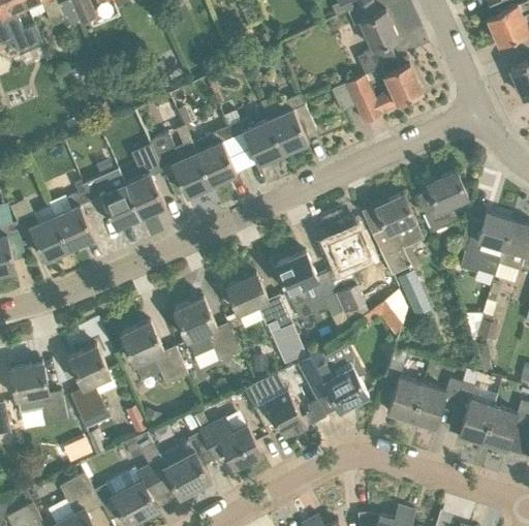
[(18,14),(27,10),(23,0),(0,0),(0,17),(1,19),(0,19),(0,43),(5,41),(6,45),(21,38),(16,27),(22,25),(18,14)]
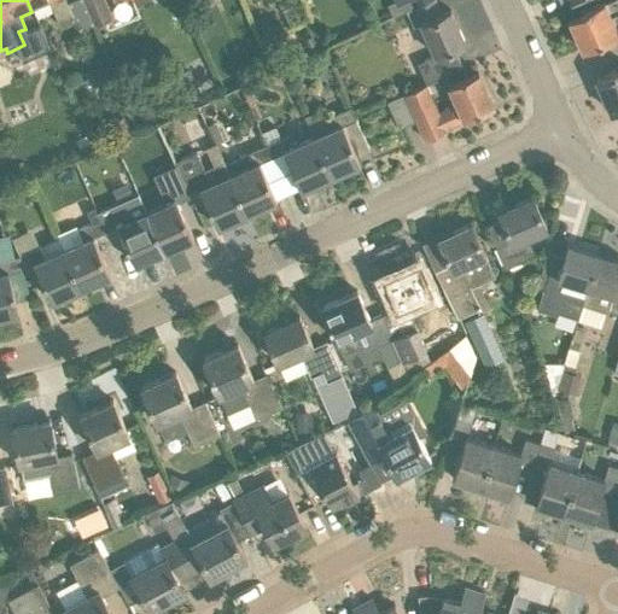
[(75,23),(64,0),(27,0),(31,12),(34,11),(38,19),(54,12),(62,29),(75,23)]
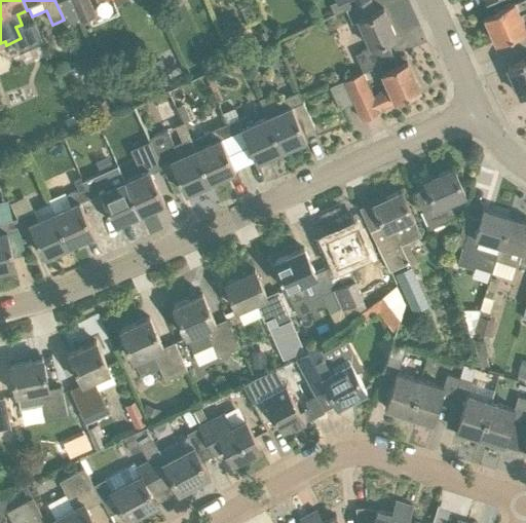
[(68,27),(80,22),(69,0),(68,0),(58,5),(68,27)]
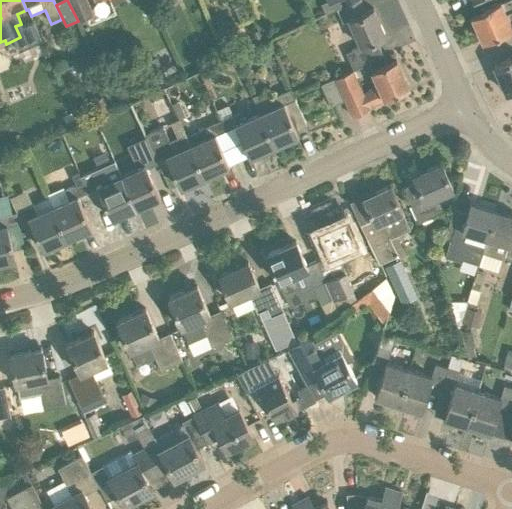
[(94,0),(95,2),(100,0),(69,0),(79,23),(94,16),(86,0),(94,0)]
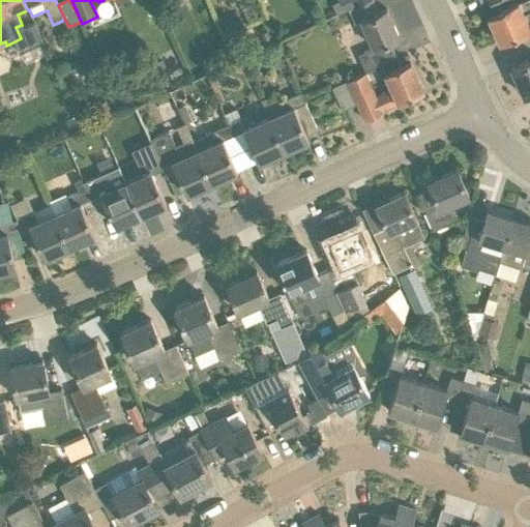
[(337,17),(349,11),(373,1),(372,0),(340,0),(341,2),(332,6),(337,17)]
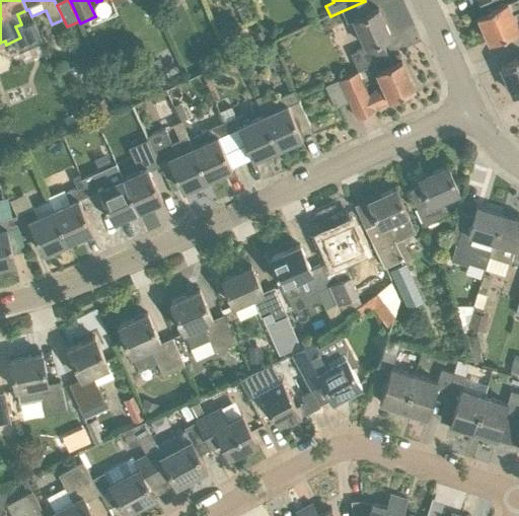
[(490,45),(518,30),(518,25),(514,15),(518,12),(518,0),(478,18),(490,45)]
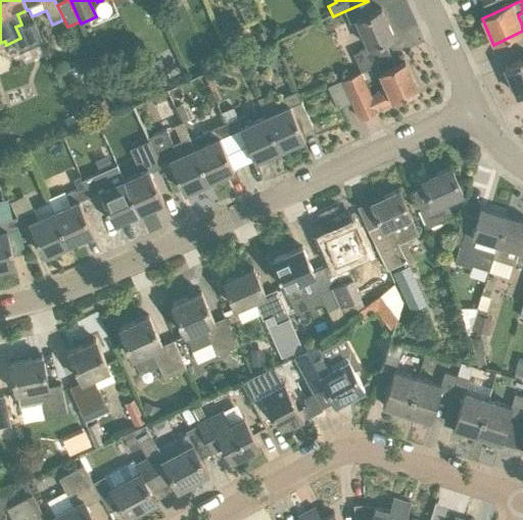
[(384,43),(393,39),(381,10),(374,13),(368,1),(344,11),(350,26),(355,22),(368,50),(353,56),(362,74),(391,59),(384,43)]
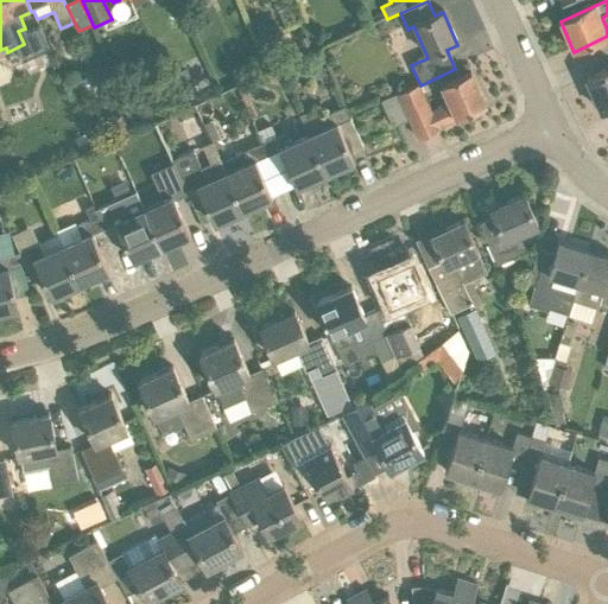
[(601,113),(607,109),(607,70),(587,81),(601,113)]
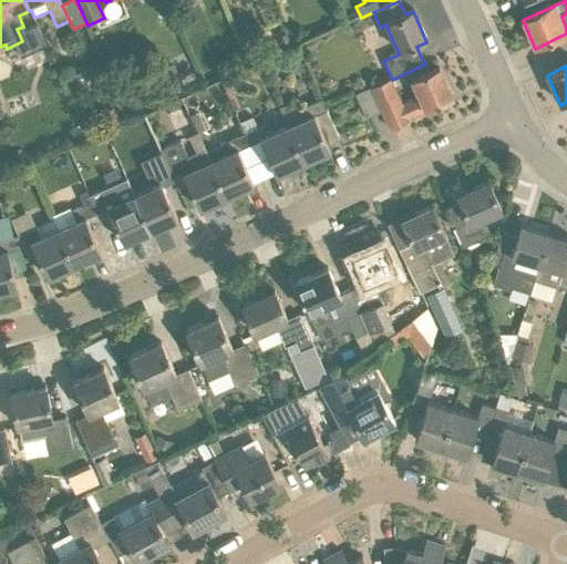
[(356,96),(358,100),(367,121),(382,113),(391,132),(410,123),(408,120),(425,111),(426,112),(453,100),(439,69),(411,82),(418,98),(402,104),(391,80),(356,96)]
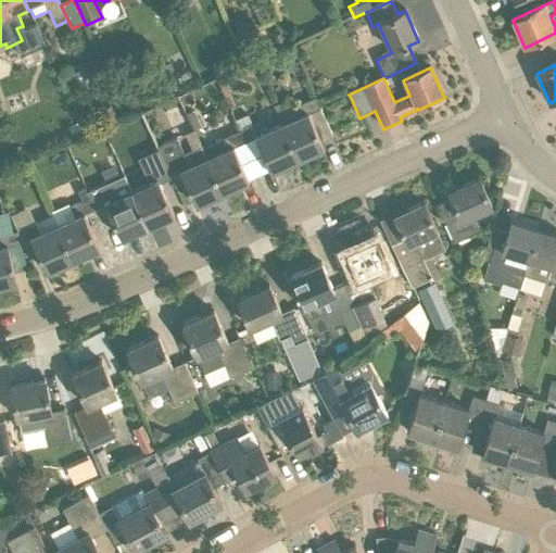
[(173,68),(159,74),(167,96),(181,89),(173,68)]
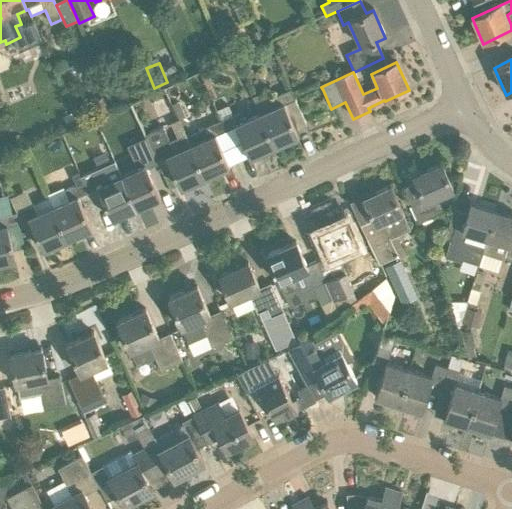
[(298,137),(284,106),(295,101),(290,91),(270,100),(269,97),(255,104),(260,115),(259,115),(274,148),(298,137)]
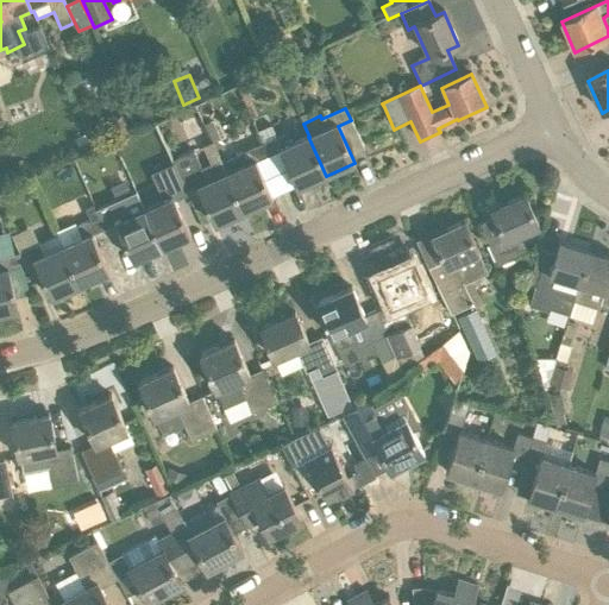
[(257,133),(263,146),(277,139),(271,127),(257,133)]
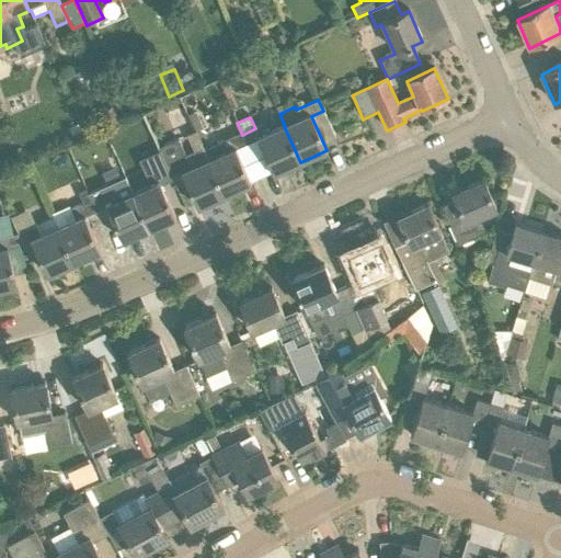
[(284,126),(266,134),(262,125),(255,128),(242,135),(247,146),(259,140),(273,174),(300,162),(284,126)]
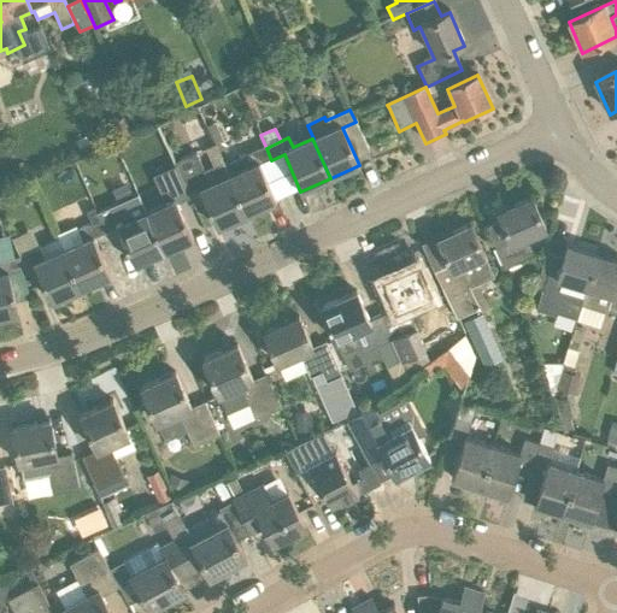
[(266,148),(240,160),(225,168),(247,216),(276,202),(259,165),(271,160),(266,148)]
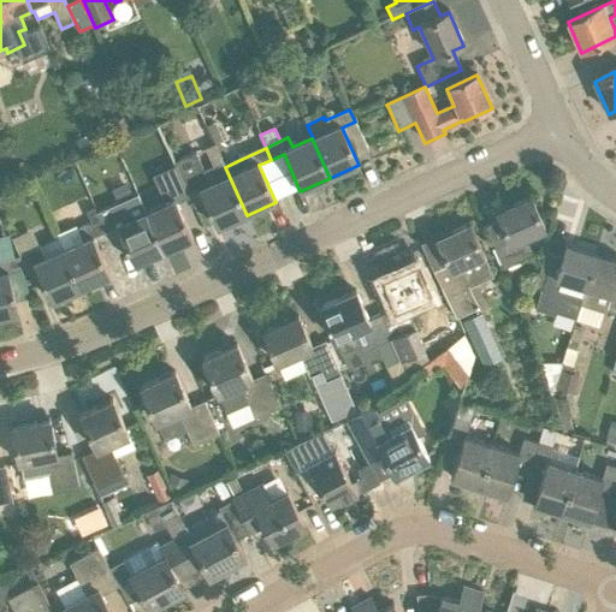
[(173,164),(175,167),(188,196),(199,191),(207,205),(218,229),(247,215),(225,167),(223,162),(202,171),(194,155),(173,164)]
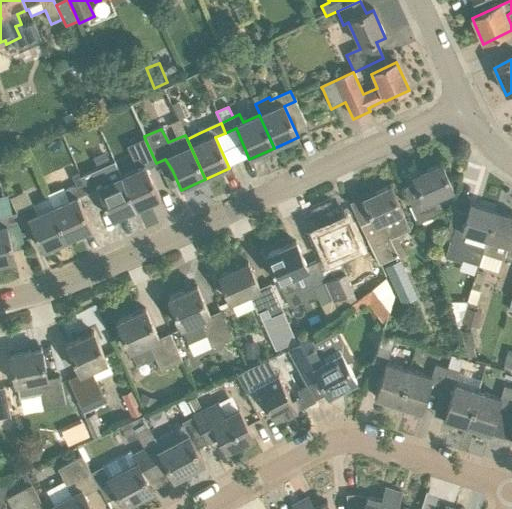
[(157,165),(156,163),(145,139),(126,147),(137,170),(121,177),(136,210),(161,199),(147,170),(157,165)]
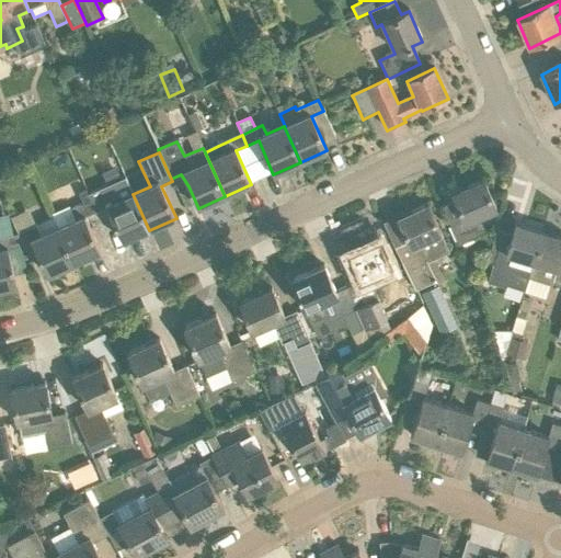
[(33,182),(29,170),(16,174),(20,186),(33,182)]
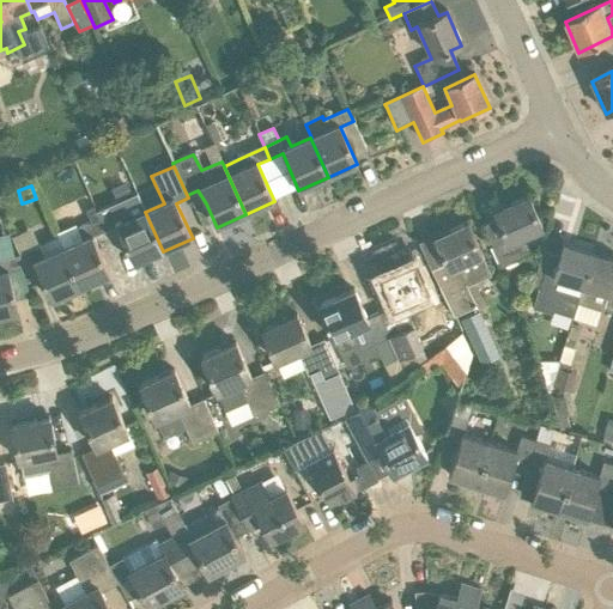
[(163,251),(145,212),(137,195),(96,213),(105,232),(117,227),(134,265),(163,251)]
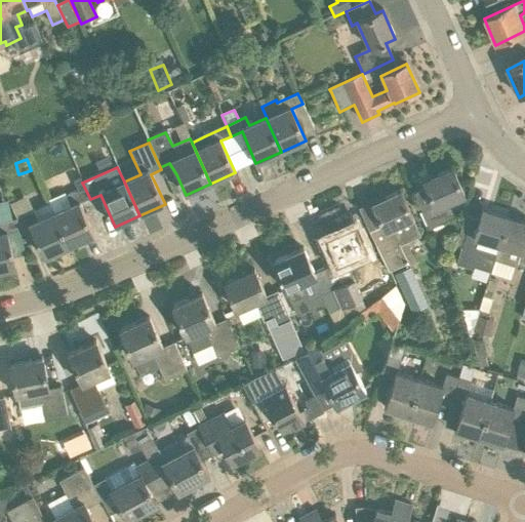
[(444,205),(445,204),(465,196),(452,170),(423,183),(428,190),(414,196),(422,214),(420,215),(426,228),(429,227),(431,230),(451,221),(450,218),(453,217),(451,210),(447,212),(444,205)]
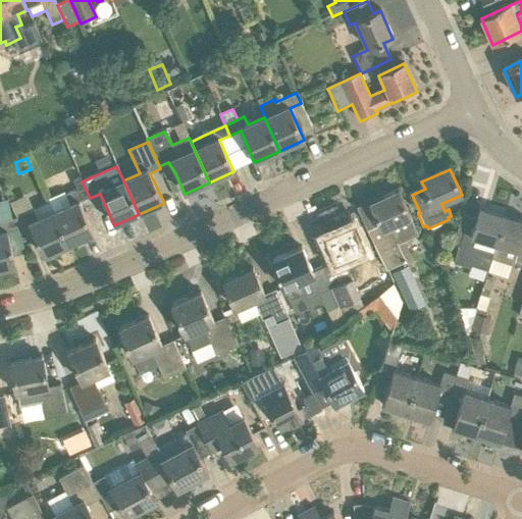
[(80,202),(90,198),(82,182),(81,177),(72,182),(77,191),(66,197),(70,207),(55,214),(51,204),(50,204),(68,246),(94,235),(80,202)]
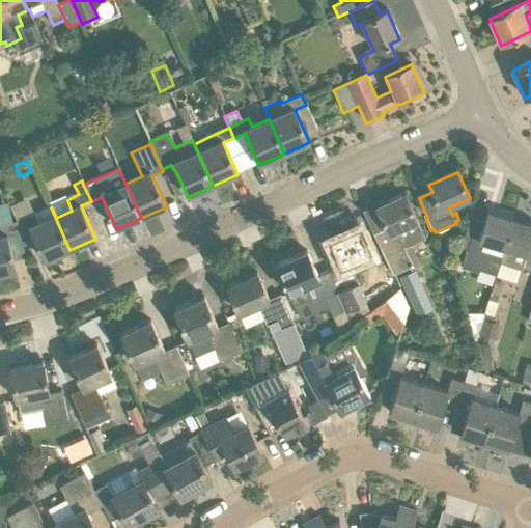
[(372,235),(392,276),(413,267),(406,249),(425,240),(414,215),(406,195),(363,213),(372,235)]
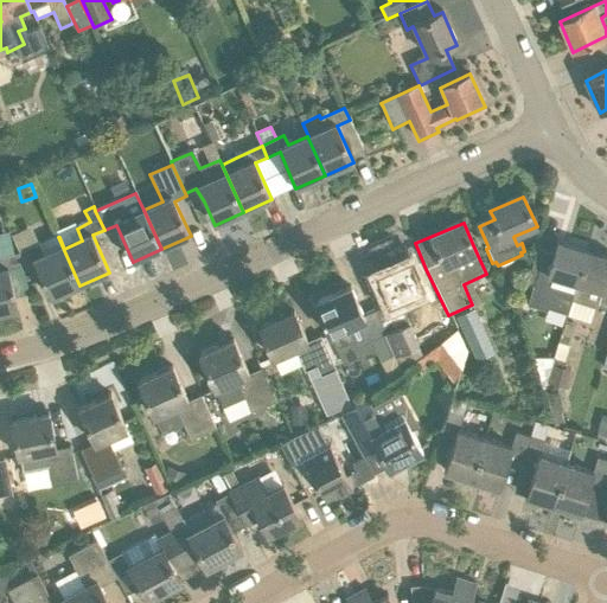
[(8,270),(23,267),(17,255),(14,256),(10,232),(0,235),(0,314),(18,309),(8,270)]
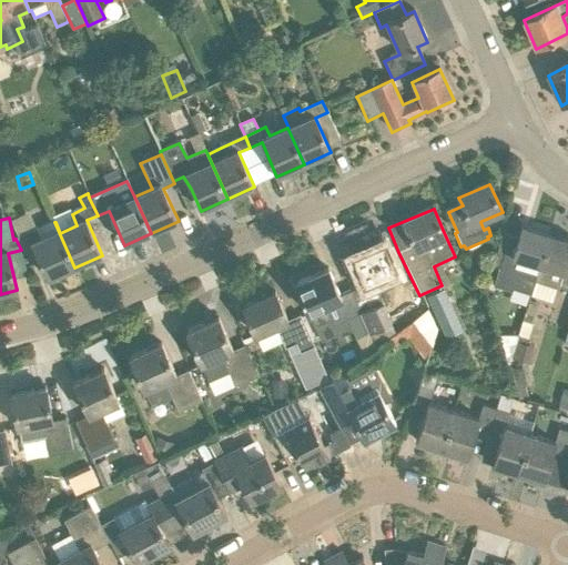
[(74,268),(54,222),(37,230),(19,239),(16,239),(21,250),(32,245),(48,280),(74,268)]
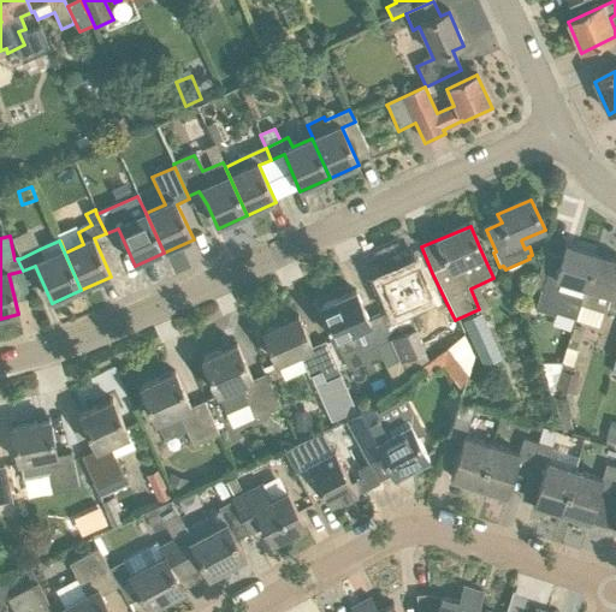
[(580,308),(597,255),(566,245),(562,259),(545,254),(534,291),(542,292),(535,312),(555,318),(556,315),(576,322),(580,308)]
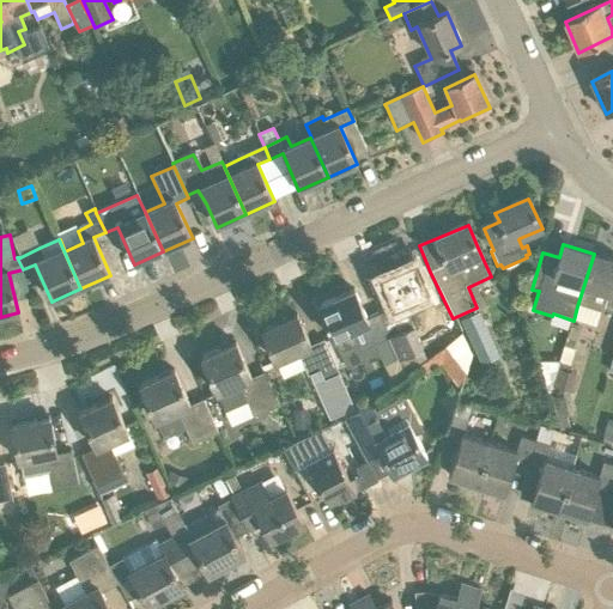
[(602,310),(612,312),(612,260),(594,254),(577,306),(601,314),(602,310)]
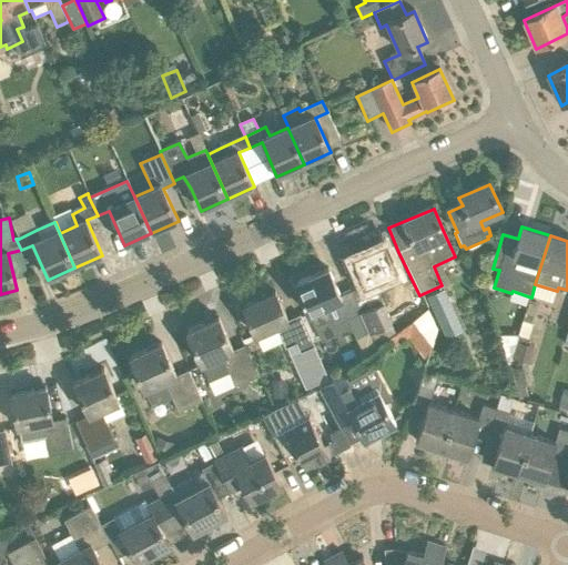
[(398,252),(388,256),(384,245),(353,260),(364,285),(352,291),(371,333),(376,349),(389,340),(396,334),(394,328),(381,300),(404,290),(413,309),(409,310),(413,318),(427,312),(419,295),(398,252)]
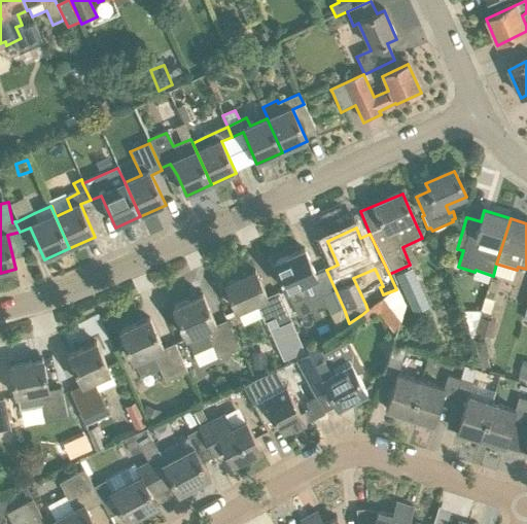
[(315,275),(313,270),(305,251),(275,264),(299,319),(314,313),(315,316),(327,311),(338,332),(349,323),(344,309),(326,270),(315,275)]
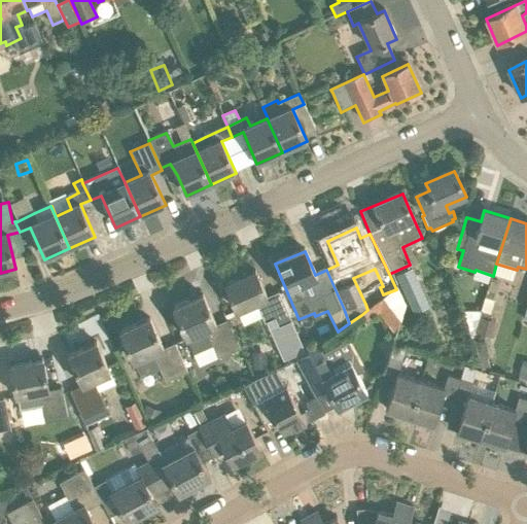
[(396,276),(414,314),(429,307),(412,269),(396,276)]
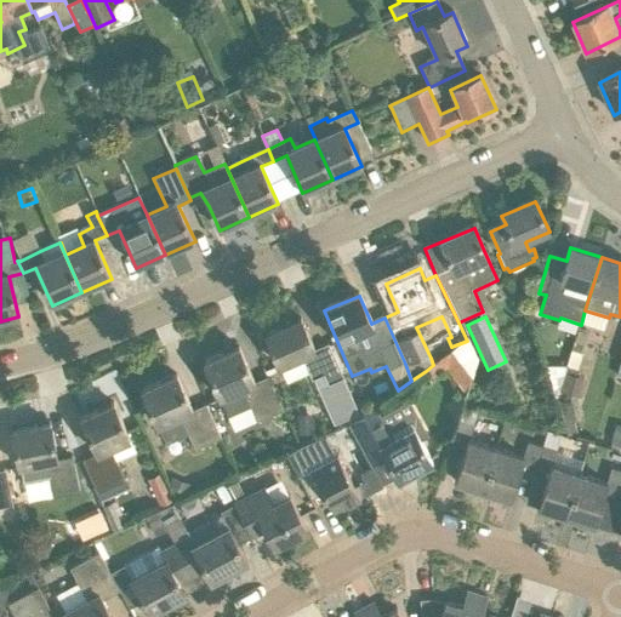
[(314,352),(311,343),(301,321),(266,337),(280,370),(303,360),(334,428),(358,417),(329,346),(314,352)]
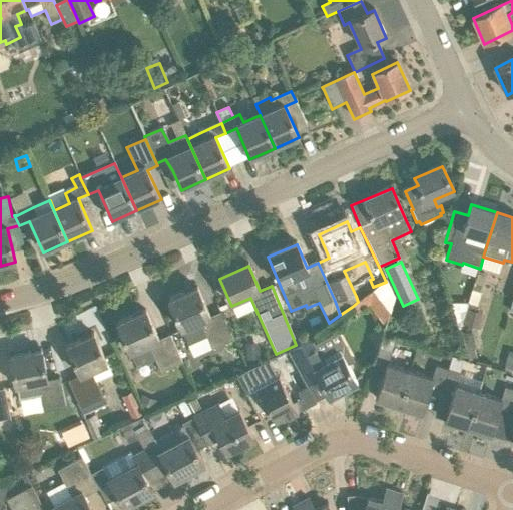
[(484,315),(475,312),(486,279),(478,276),(463,323),(463,324),(480,330),(480,328),(484,315)]
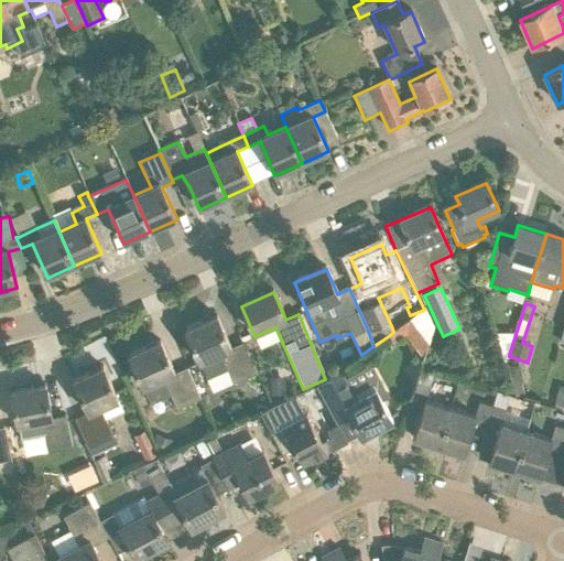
[(422,360),(435,331),(424,311),(399,328),(393,332),(387,337),(393,345),(404,336),(422,360)]
